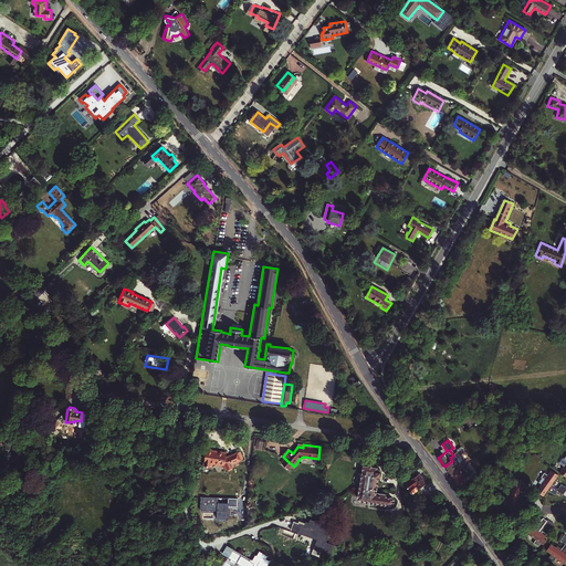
[(211,463),(222,465),(224,470),(226,470),(227,470),(230,470),(230,469),(232,468),(231,464),(241,461),(239,453),(228,458),(226,458),(226,453),(206,451),(203,467),(210,468),(211,463)]
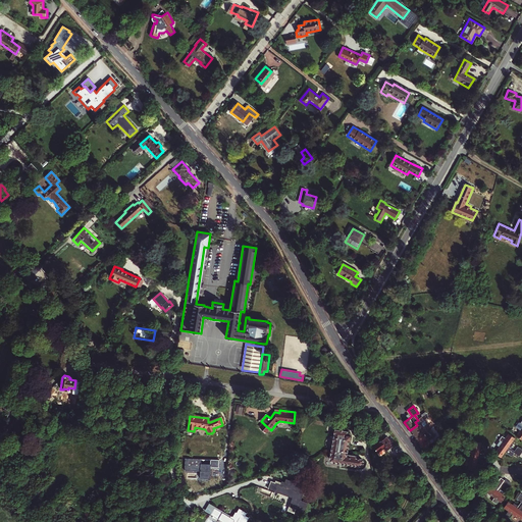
[(424,420),(417,425),(410,430),(417,439),(431,428),(424,420)]
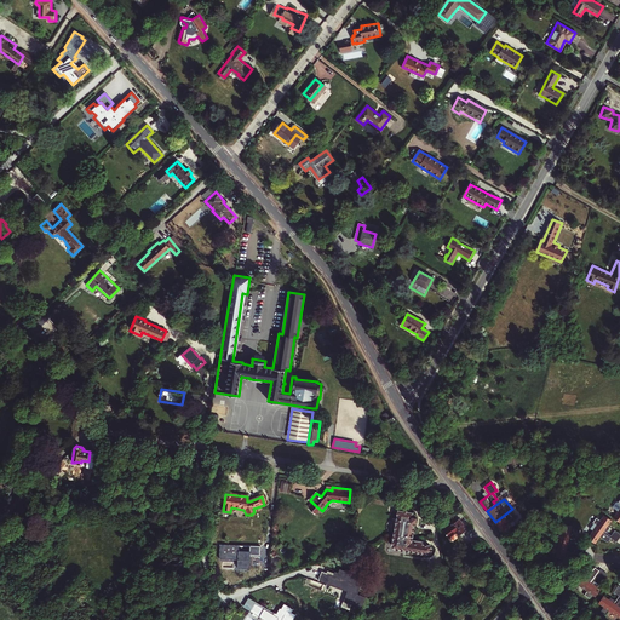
[(322,511),(315,505),(311,510),(317,516),(322,511)]
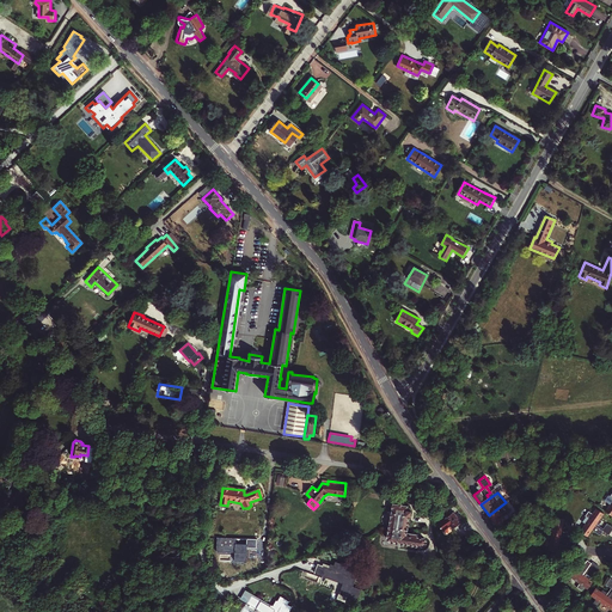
[(512,510),(506,502),(489,515),(496,526),(509,516),(507,513),(512,510)]
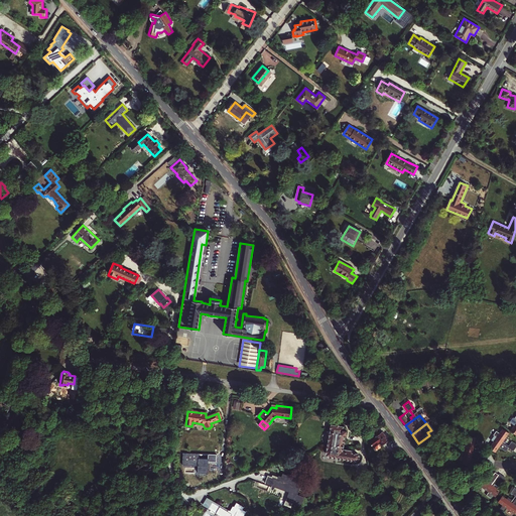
[(344,430),(345,426),(332,424),(328,444),(335,446),(336,444),(343,445),(346,434),(347,431),(344,430)]
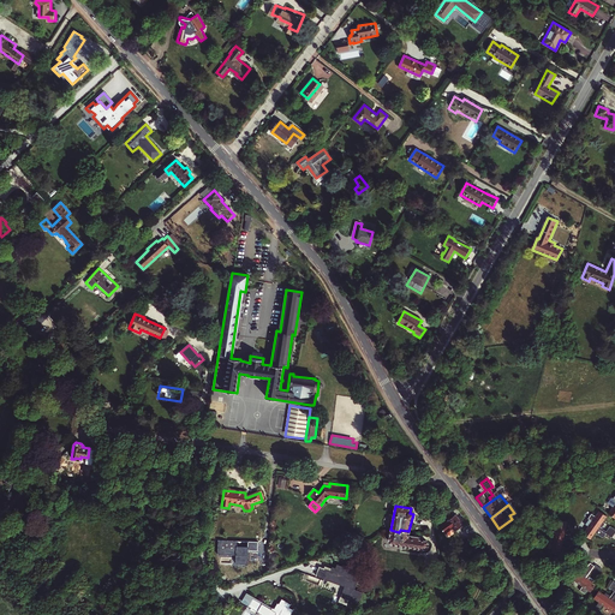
[(603,521),(607,515),(599,511),(596,517),(591,513),(587,518),(592,521),(583,533),(590,539),(595,532),(603,538),(605,533),(597,527),(599,526),(602,527),(605,523),(603,521)]
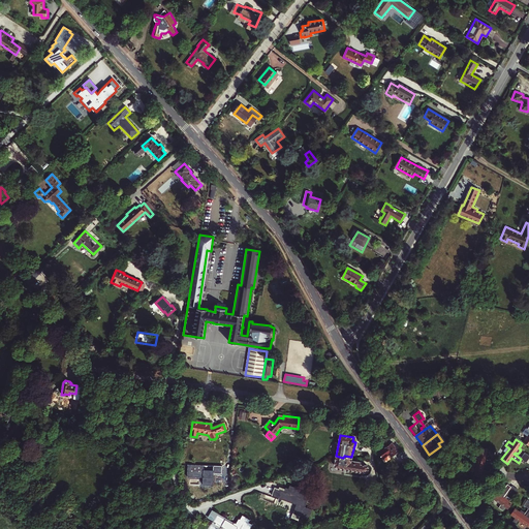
[(398,452),(392,442),(390,444),(385,447),(384,446),(384,445),(380,448),(382,449),(379,452),(379,454),(382,459),(387,456),(387,455),(390,454),(392,456),(398,452)]
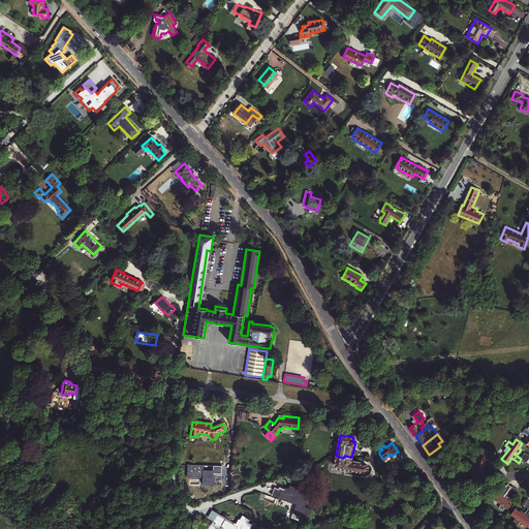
[(522,457),(518,454),(516,453),(514,454),(521,459),(526,463),(528,458),(528,455),(525,453),(522,457)]
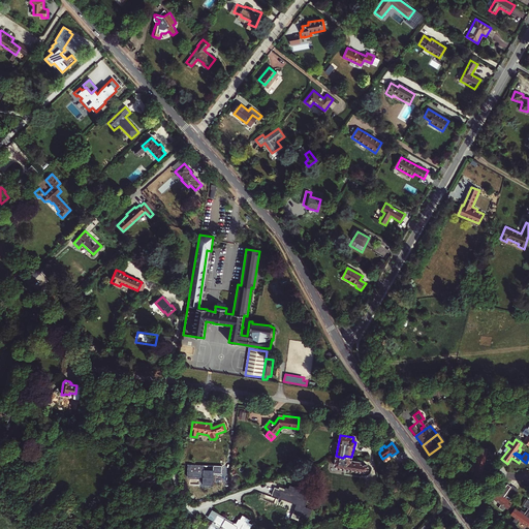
[(343,458),(336,456),(335,465),(336,467),(342,468),(341,470),(344,470),(344,471),(346,471),(347,471),(349,471),(350,470),(365,472),(367,471),(368,467),(366,465),(351,462),(351,457),(344,456),(343,458)]
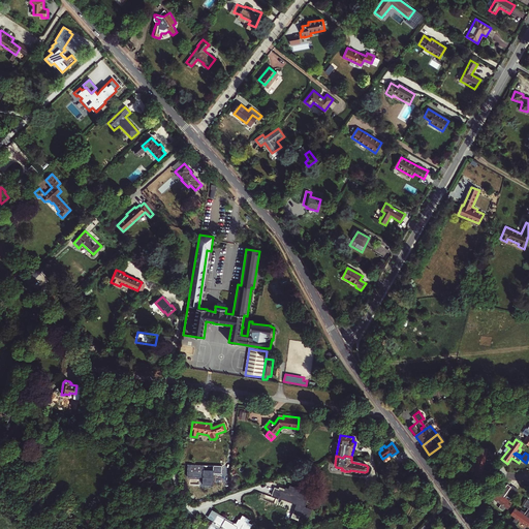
[(492,465),(487,465),(485,464),(484,466),(496,468),(498,469),(499,462),(493,460),(492,465)]
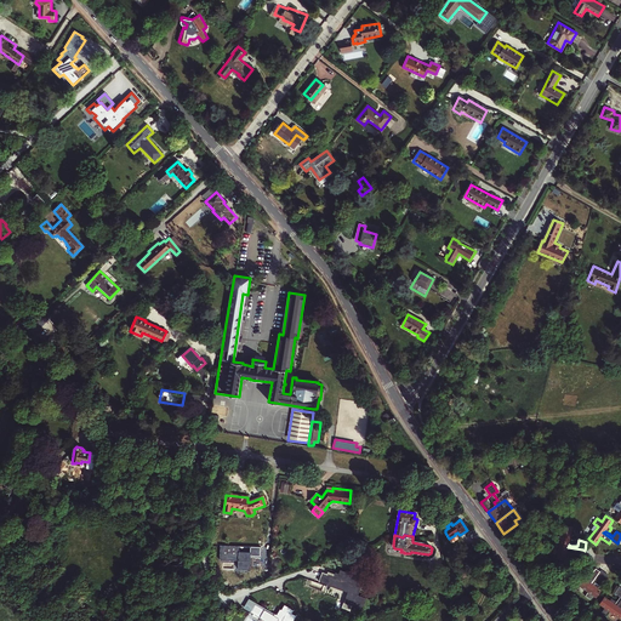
[(221,545),(221,558),(227,558),(227,560),(238,560),(238,568),(252,569),(252,554),(262,554),(263,546),(221,545)]
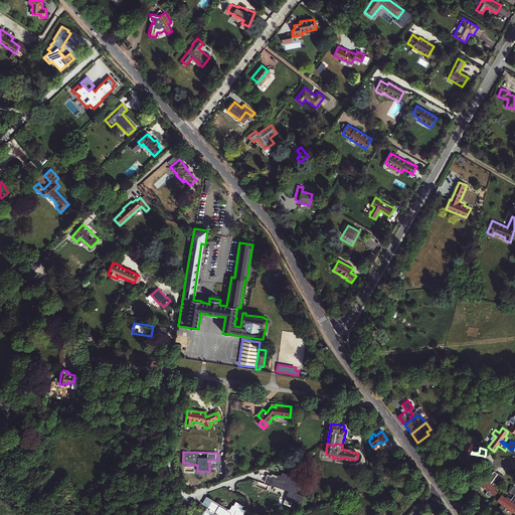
[(278,472),(269,469),(266,480),(289,487),(285,499),(302,503),(306,491),(299,489),(301,483),(299,482),(301,474),(297,470),(288,468),(284,468),(278,472)]
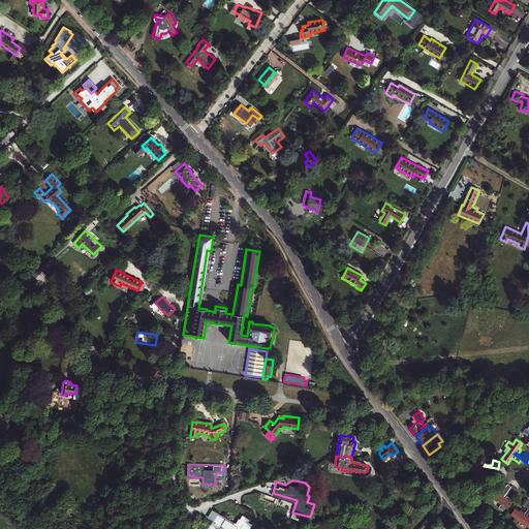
[(500,494),(494,490),(490,496),(501,504),(498,507),(503,510),(505,506),(508,509),(512,503),(509,501),(511,499),(506,496),(505,498),(504,497),(511,487),(507,484),(500,494)]
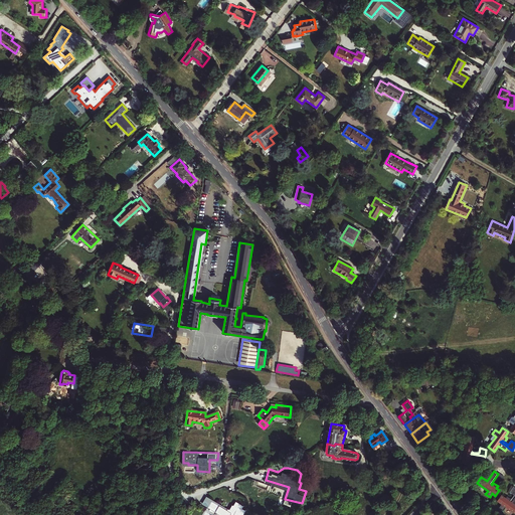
[(499,472),(498,474),(491,484),(492,485),(493,483),(496,479),(501,482),(505,477),(499,472)]
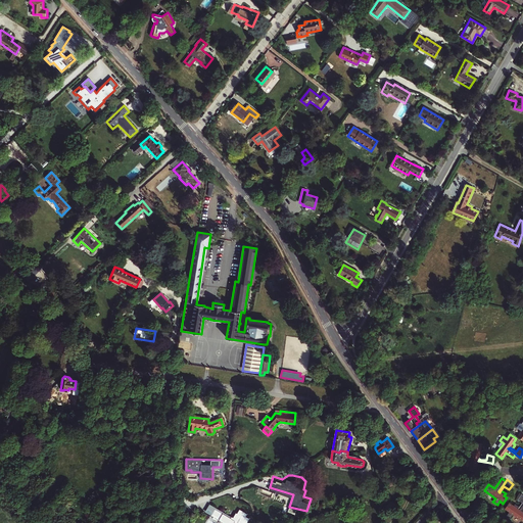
[(509,503),(505,508),(510,512),(507,515),(511,518),(514,515),(522,521),(522,512),(522,505),(520,510),(518,509),(519,507),(515,504),(514,506),(509,503)]
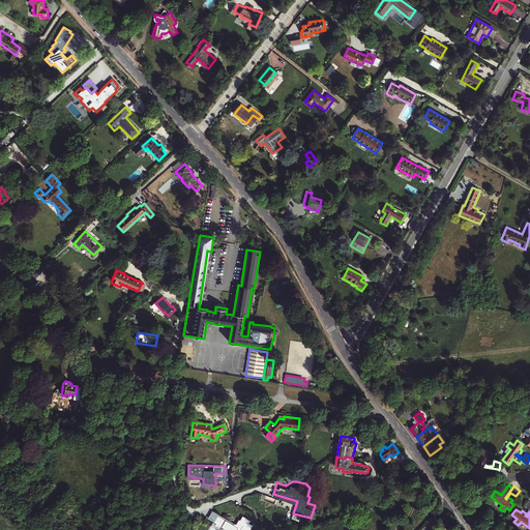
[(223,529),(251,529),(254,525),(252,524),(252,521),(242,514),(236,525),(213,510),(207,520),(223,529)]
